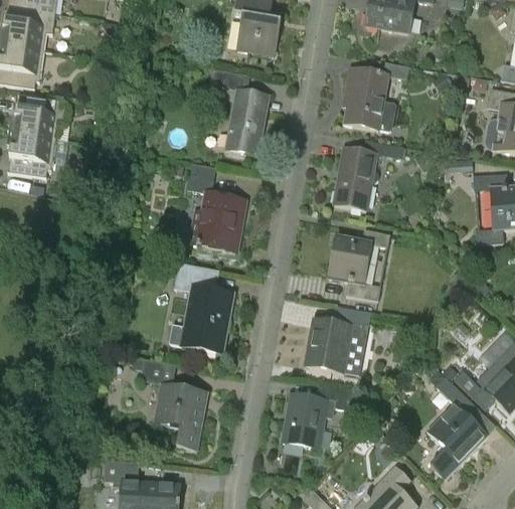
[(8,0),(7,6),(55,13),(56,0),(8,0)]
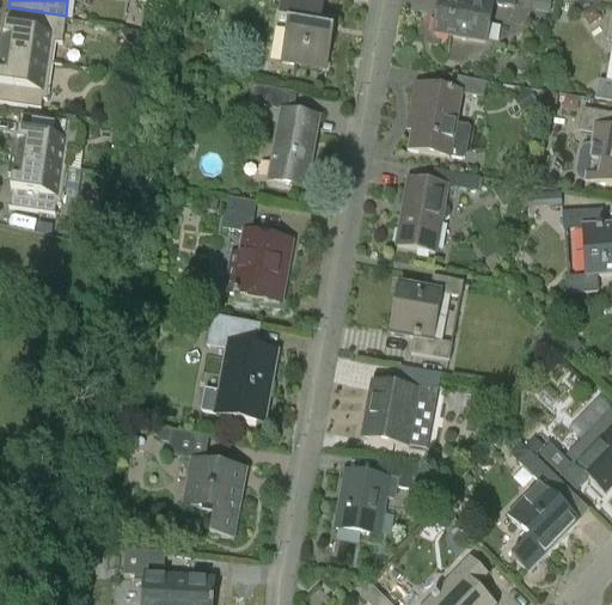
[(288,18),(281,57),(326,66),(336,16),(322,12),(324,0),(281,0),(279,17),(288,18)]
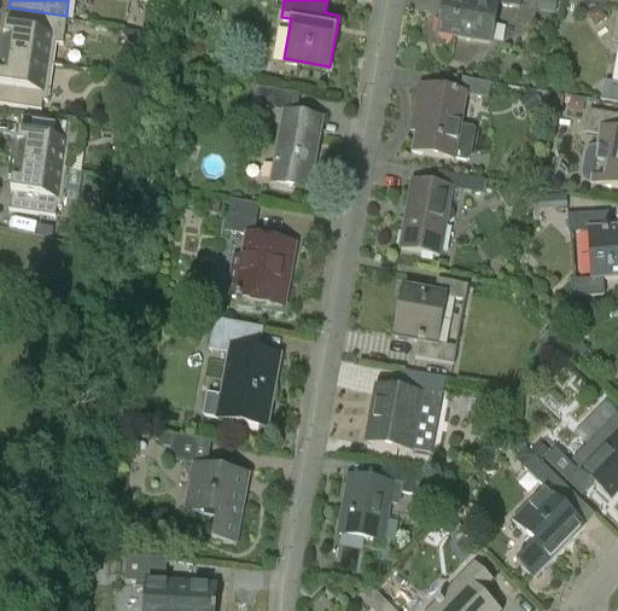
[(443,0),(438,31),(491,41),(499,1),(520,5),(520,0),(443,0)]
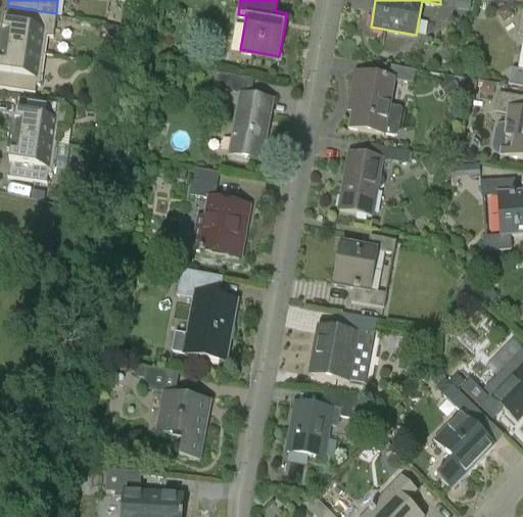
[(469,9),(470,0),(455,0),(454,6),(469,9)]
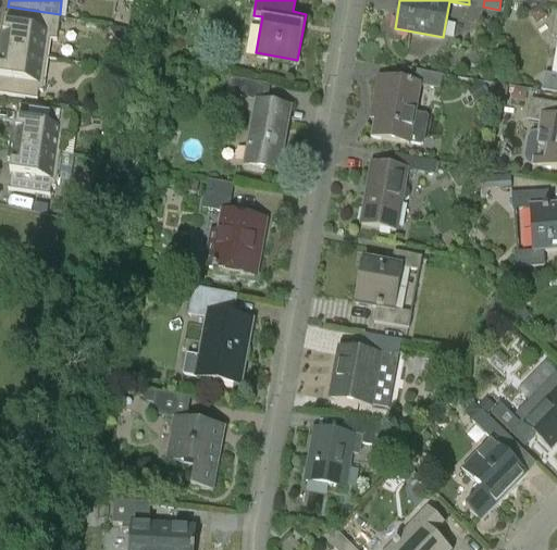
[(545,12),(539,3),(529,10),(533,15),(540,17),(545,12)]
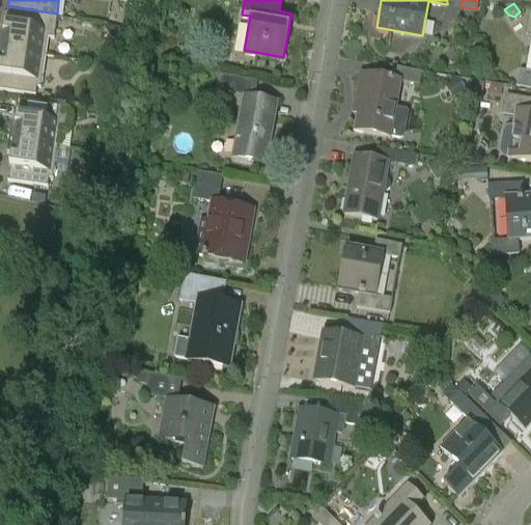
[(54,34),(57,14),(7,6),(5,20),(4,20),(3,30),(0,29),(0,45),(45,52),(48,33),(54,34)]
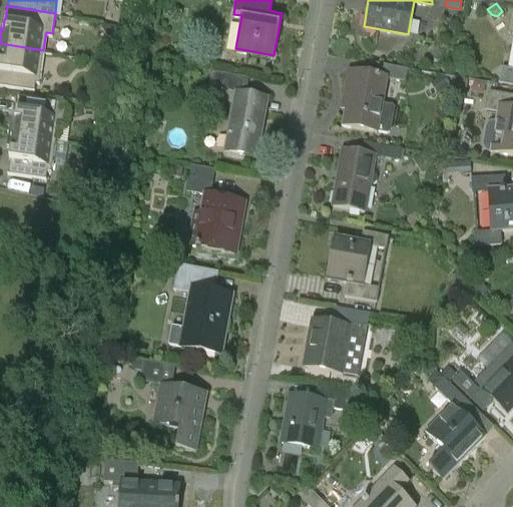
[(512,81),(512,11),(511,12),(508,30),(512,30),(512,65),(502,63),(499,79),(512,81)]
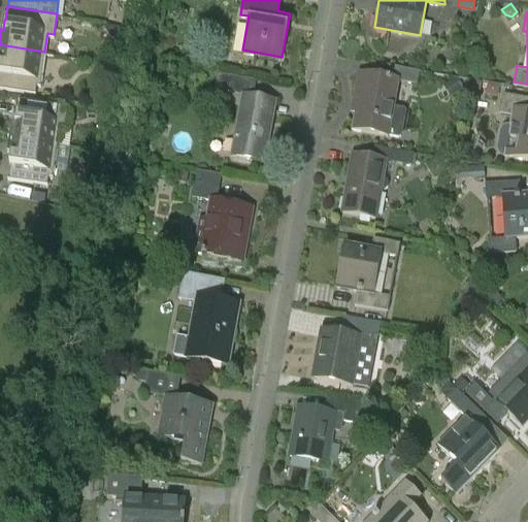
[(111,41),(117,38),(121,23),(108,22),(106,21),(101,24),(111,41)]
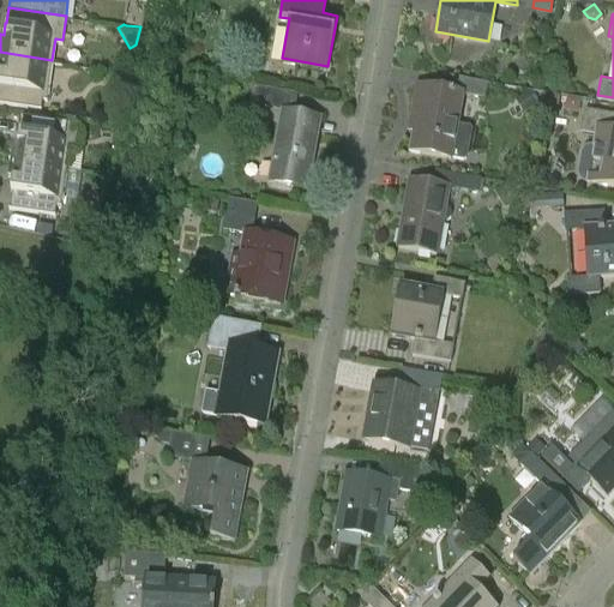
[(47,96),(52,60),(0,52),(0,98),(41,106),(42,96),(47,96)]
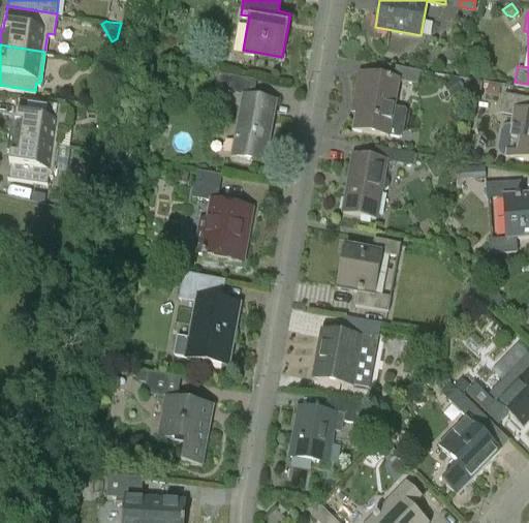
[(399,77),(399,78),(417,81),(419,67),(391,62),(389,74),(399,77)]
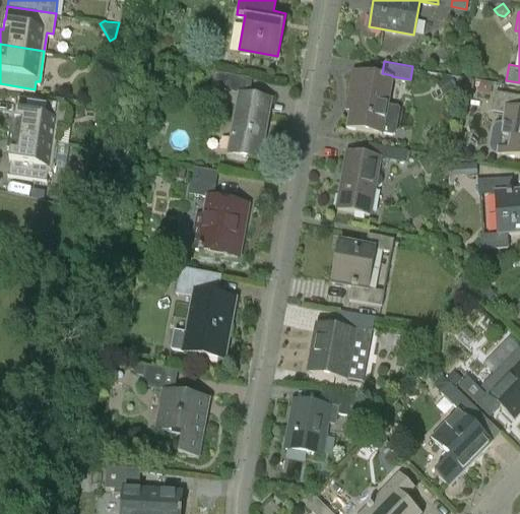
[(210,84),(226,87),(230,71),(213,68),(210,84)]
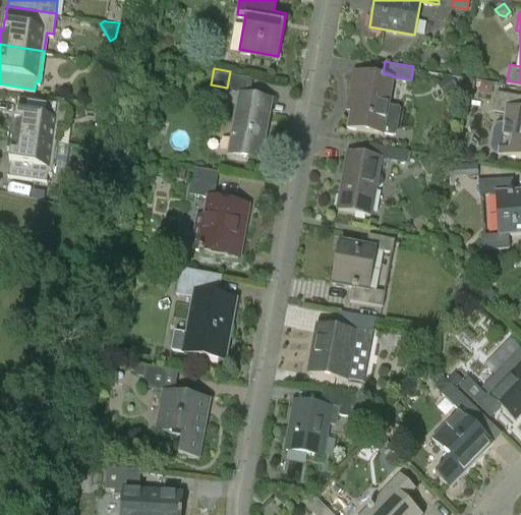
[(389,101),(393,76),(393,75),(383,73),(353,68),(349,95),(353,95),(348,125),(393,132),(397,130),(401,106),(399,103),(389,101)]
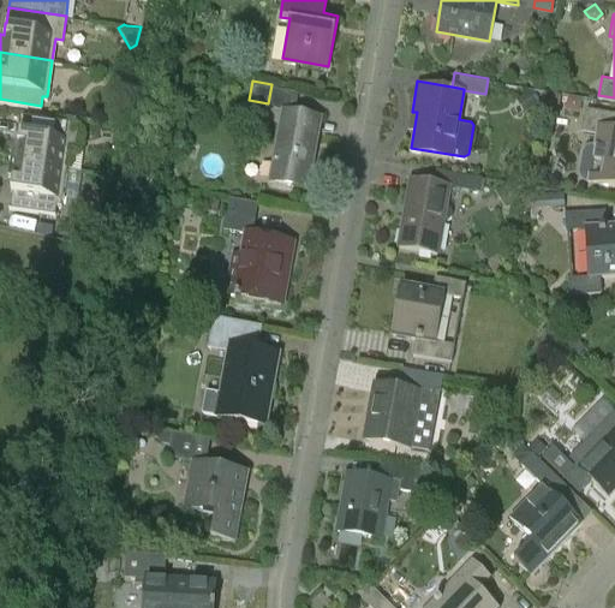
[(530,107),(539,100),(531,88),(521,94),(530,107)]
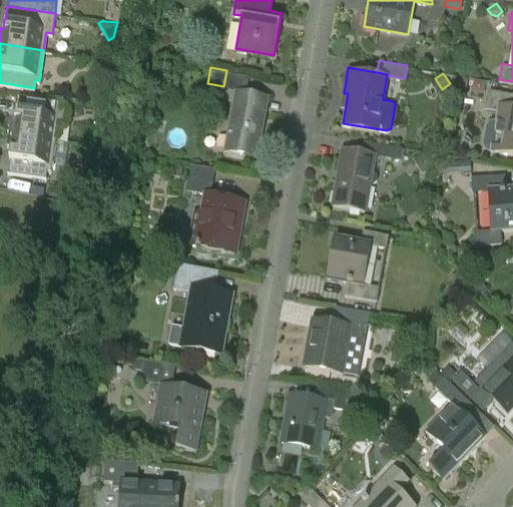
[(486,123),(484,139),(484,142),(485,145),(488,147),(491,147),(512,150),(512,91),(488,87),(485,106),(498,108),(497,118),(494,117),(490,118),(488,120),(486,123)]
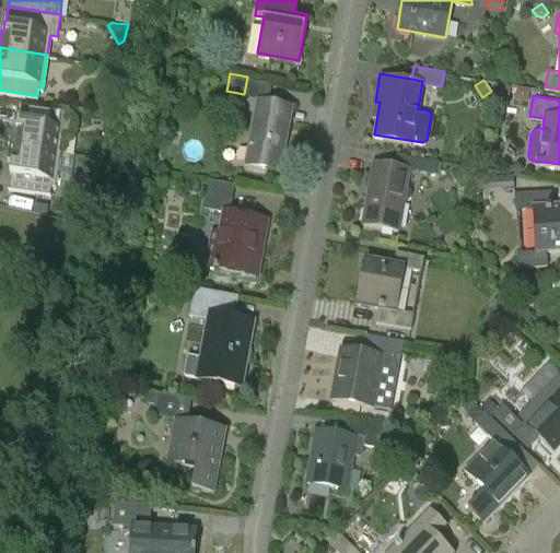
[(257,97),(246,162),(280,168),(292,104),(257,97)]
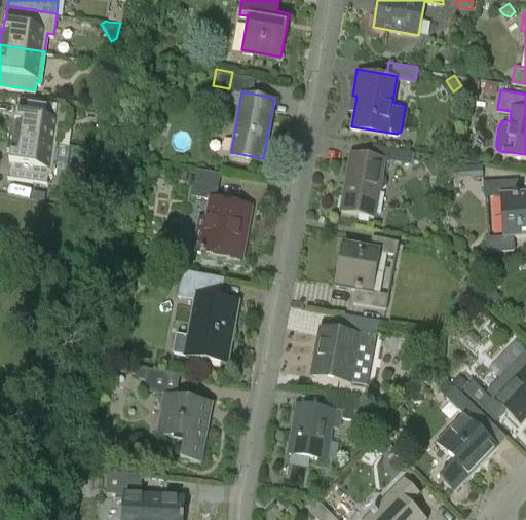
[(9,135),(57,142),(59,123),(65,124),(67,111),(61,110),(62,102),(20,96),(17,110),(16,110),(14,120),(11,120),(9,135)]
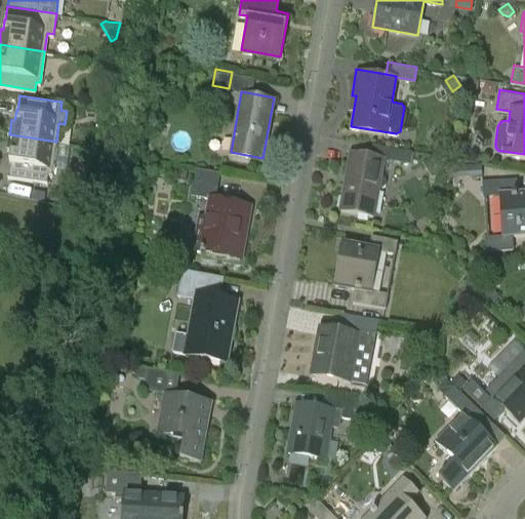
[(9,134),(7,150),(10,150),(9,160),(10,160),(8,174),(47,181),(48,172),(52,172),(53,162),(66,164),(69,143),(56,142),(9,134)]
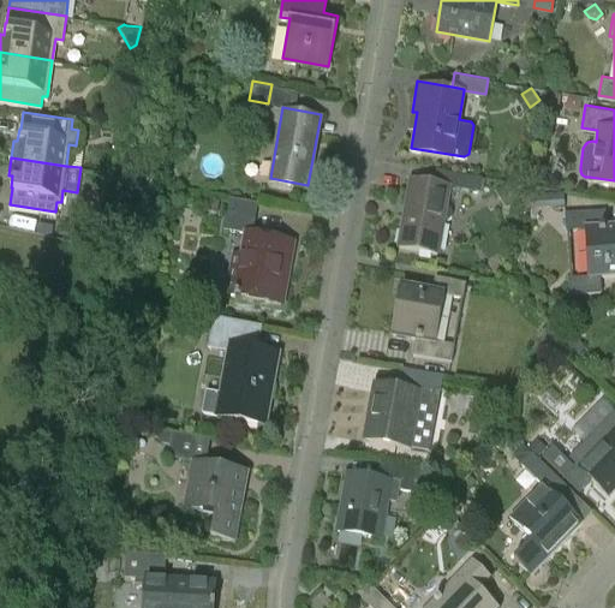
[(436,166),(434,182),(449,185),(451,183),(479,189),(482,174),(436,166)]
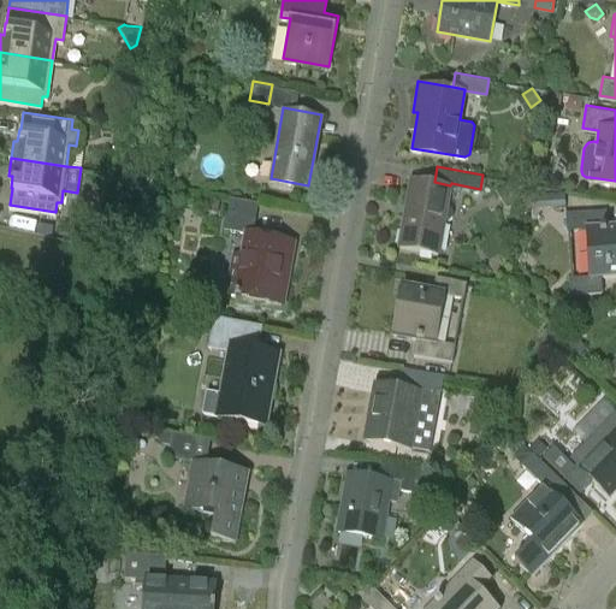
[(410,178),(398,244),(438,252),(444,218),(449,217),(451,214),(452,210),(451,206),(448,204),(450,185),(434,182),(410,178)]
